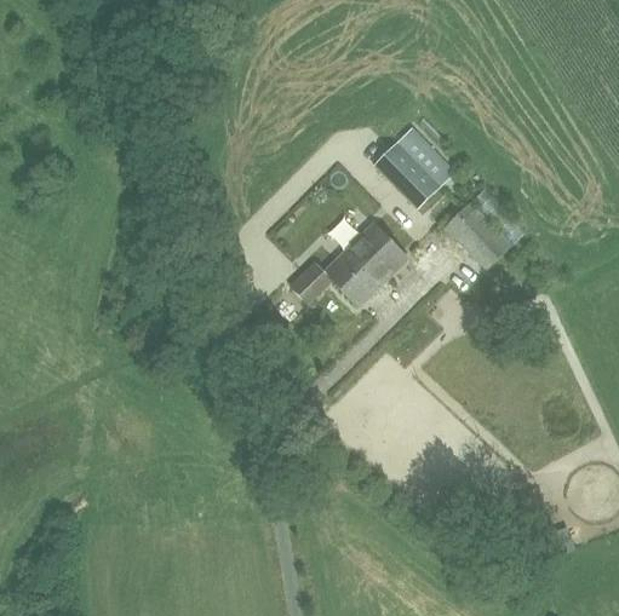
[(411,126),(372,163),(416,208),(454,171),(411,126)]
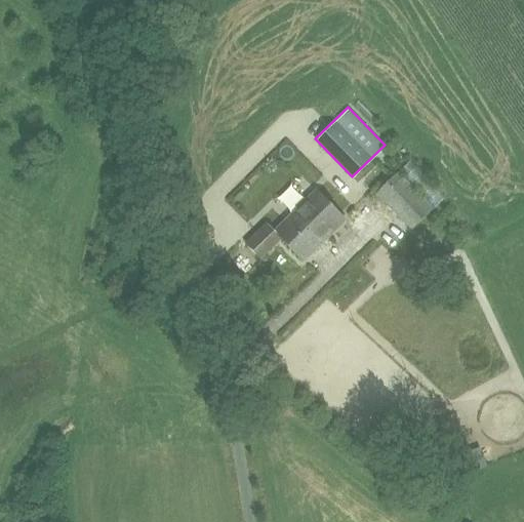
[(409,229),(434,206),(398,167),(374,190),(409,229)]
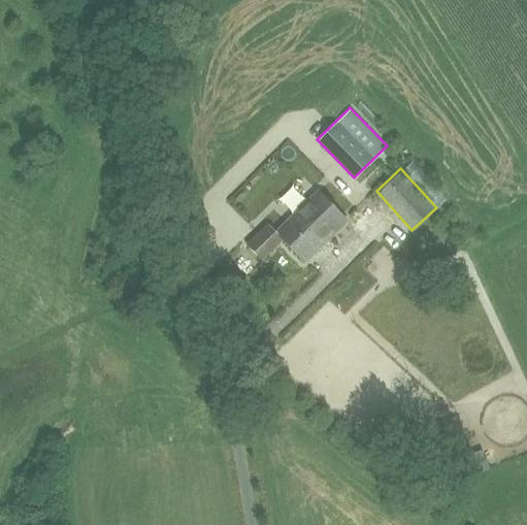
[(317,188),(287,218),(298,229),(304,223),(309,228),(317,222),(329,235),(346,219),(317,188)]
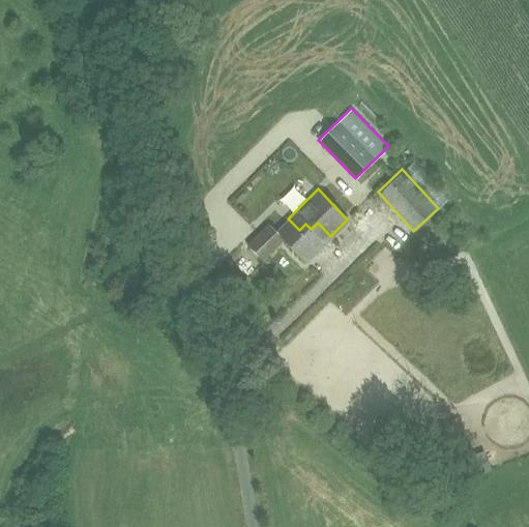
[(305,261),(330,236),(318,223),(311,229),(305,224),(299,230),(288,218),(275,230),(268,222),(247,242),(262,257),(282,237),(305,261)]
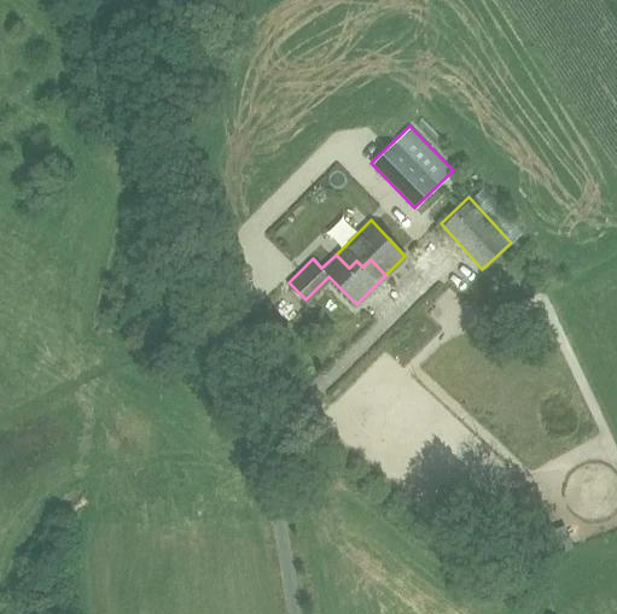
[(564,525),(528,539),(537,561),(572,547),(564,525)]
